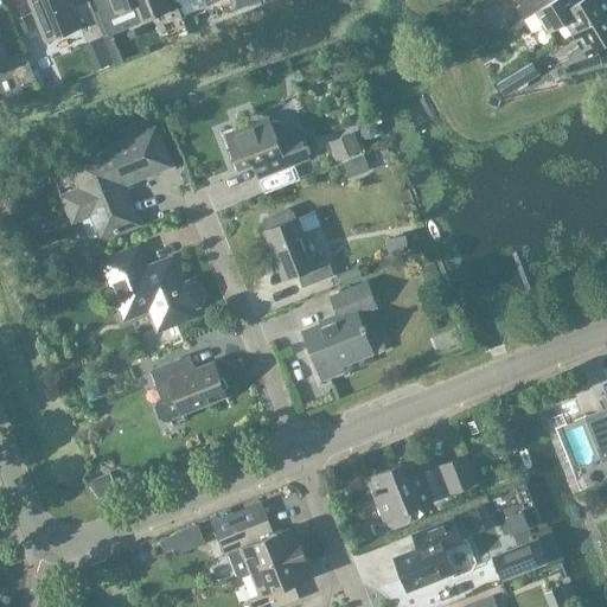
[(87,43),(103,37),(89,1),(74,7),(69,0),(29,0),(45,42),(81,27),(87,43)]
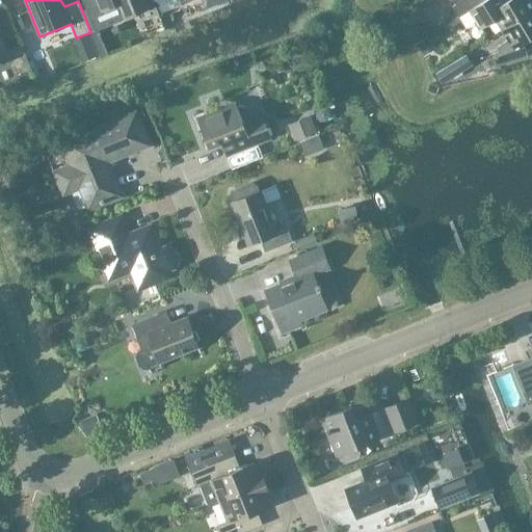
[(96,0),(101,11),(102,10),(106,21),(133,10),(134,15),(149,8),(144,0),(96,0)]
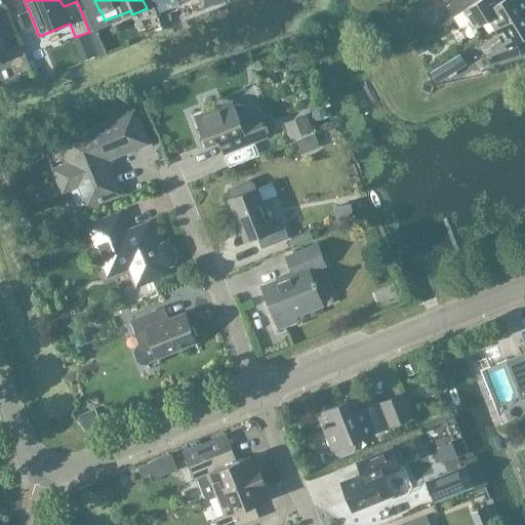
[(223,0),(200,0),(203,8),(224,0),(223,0)]
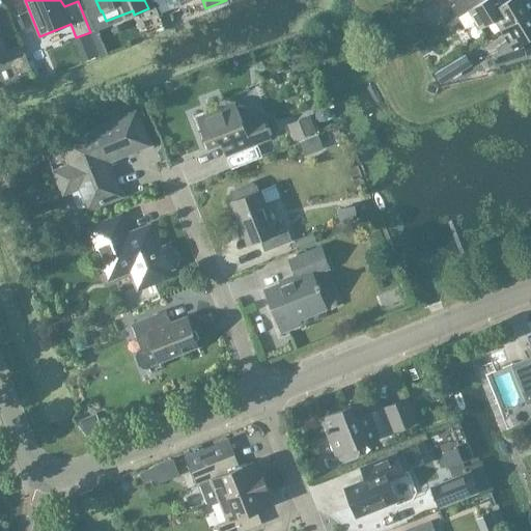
[(451,0),(455,4),(451,6),(457,18),(469,11),(482,2),(481,0),(451,0)]
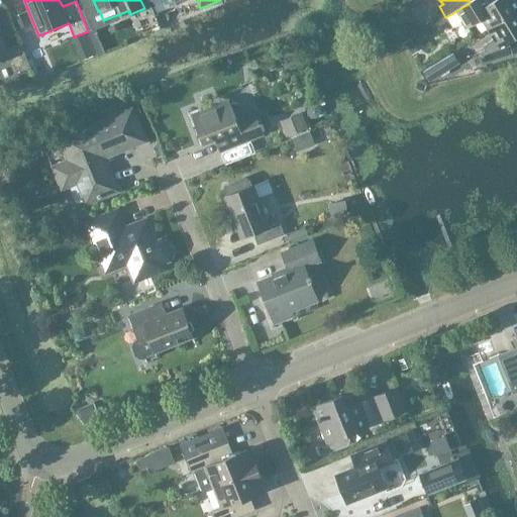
[(482,0),(472,0),(470,2),(456,11),(445,17),(452,28),(469,23),(482,19),(488,29),(516,11),(516,0),(494,0),(486,5),(482,0)]
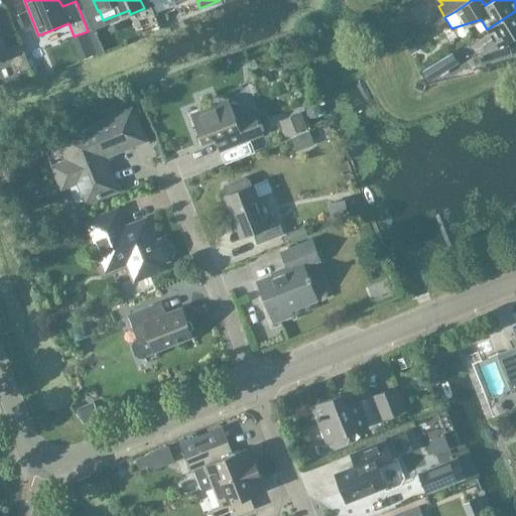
[(515,35),(515,11),(487,29),(493,39),(483,46),(484,51),(480,52),(484,63),(511,54),(507,41),(515,35)]
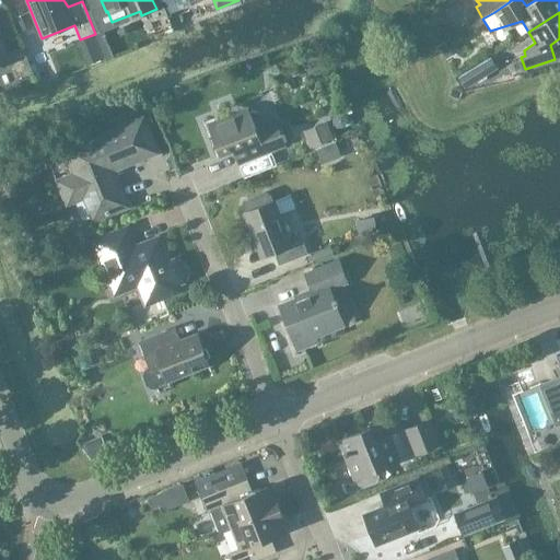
[(18,79),(32,72),(22,48),(8,54),(0,34),(0,66),(11,62),(18,79)]
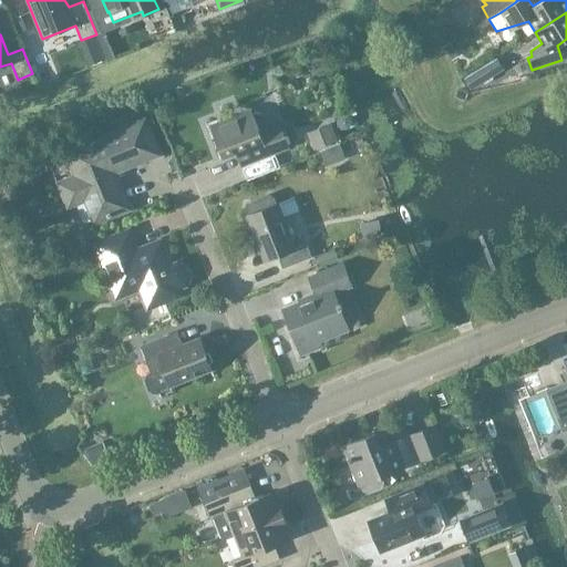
[(107,42),(101,45),(107,61),(114,59),(107,42)]
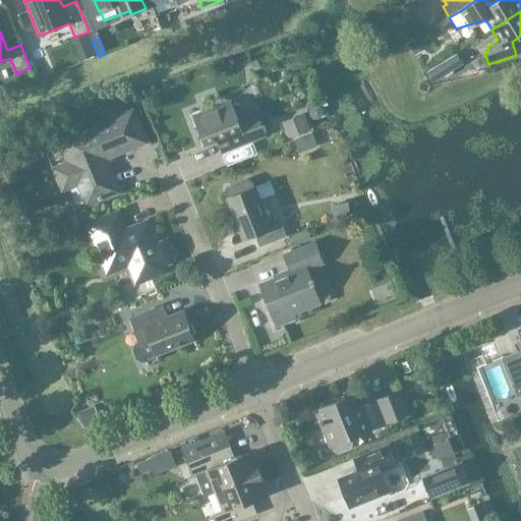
[(222,153),(265,136),(256,115),(238,121),(231,102),(195,116),(207,145),(217,140),(222,153)]
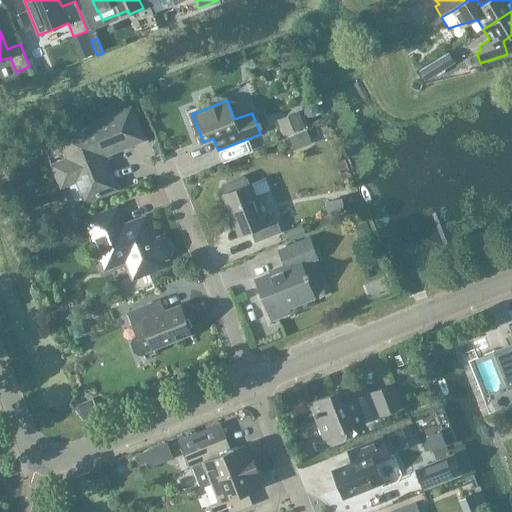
[(60,137),(65,152),(50,158),(62,186),(77,180),(85,201),(116,189),(103,156),(142,140),(130,109),(60,137)]
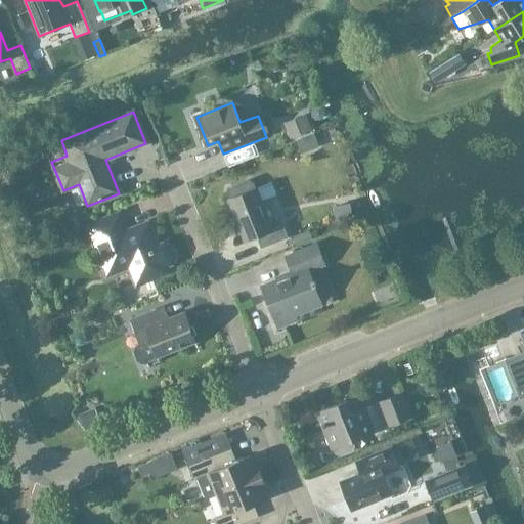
[(307,143),(333,132),(326,117),(301,127),(307,143)]
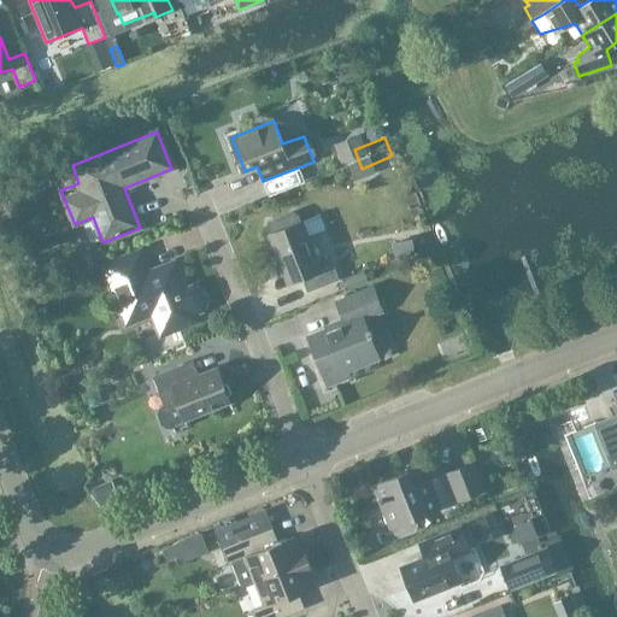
[(269,235),(268,235),(287,286),(303,280),(307,293),(339,280),(333,266),(321,271),(301,222),(298,224),(293,212),(268,223),(266,228),(269,235)]
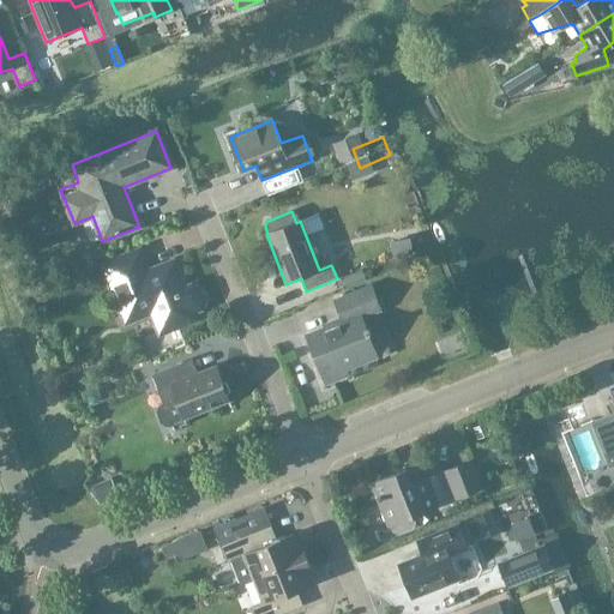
[(160,335),(196,319),(193,313),(202,309),(205,300),(202,290),(192,287),(184,289),(173,263),(148,272),(139,251),(103,265),(126,324),(151,313),(160,335)]
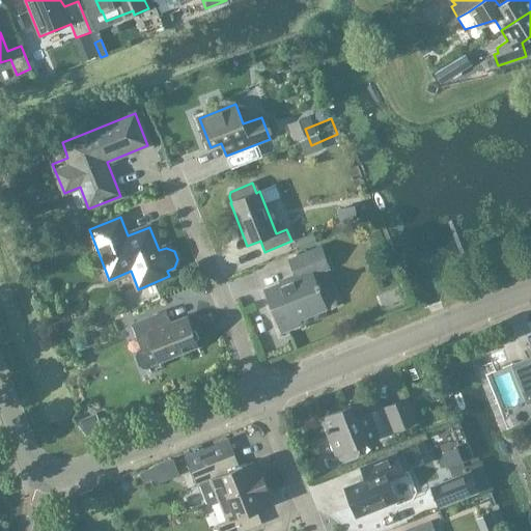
[(298,226),(301,236),(316,232),(314,222),(298,226)]
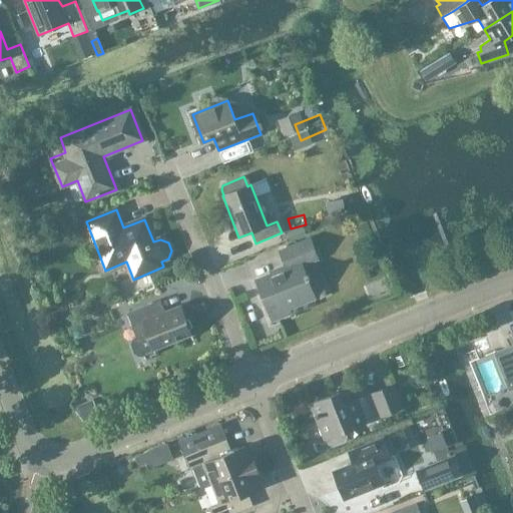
[(280,251),(286,268),(282,269),(283,271),(255,281),(273,322),(291,315),(289,310),(315,300),(301,264),(317,258),(310,239),(280,251)]
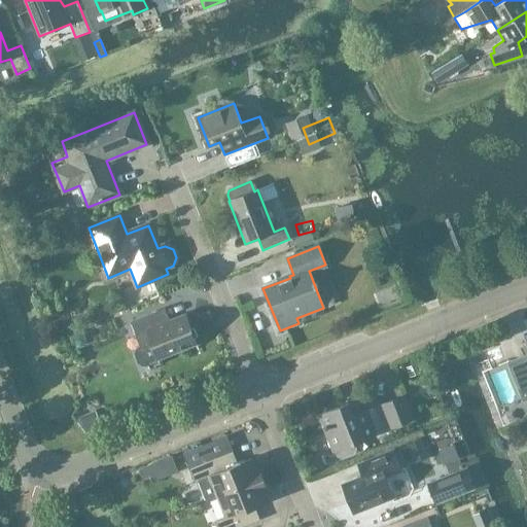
[(131,322),(140,347),(137,350),(136,354),(139,362),(142,364),(147,364),(157,360),(196,345),(183,315),(169,320),(165,309),(131,322)]
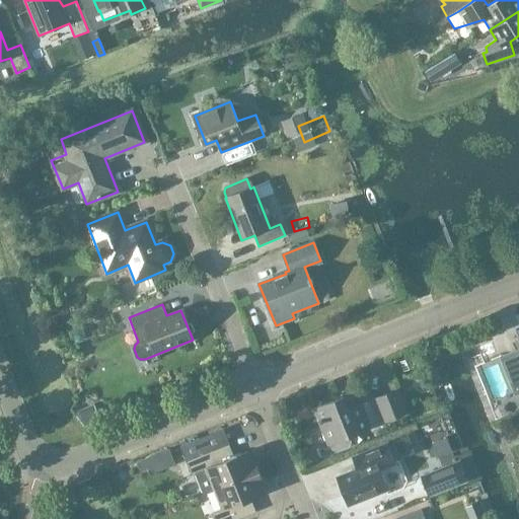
[(518,326),(518,327),(518,353),(501,361),(515,396),(518,394),(518,326)]
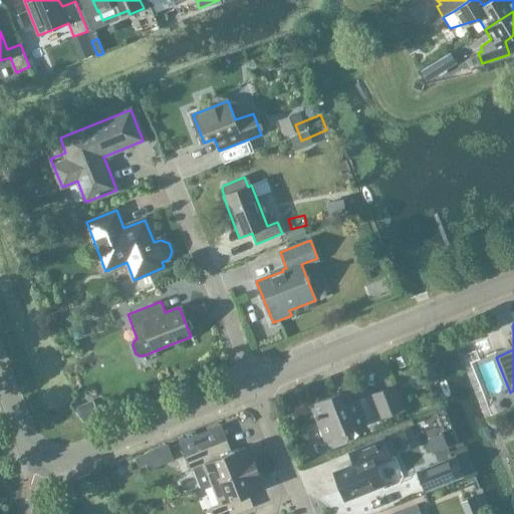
[(380,420),(404,411),(395,387),(371,396),(380,420)]
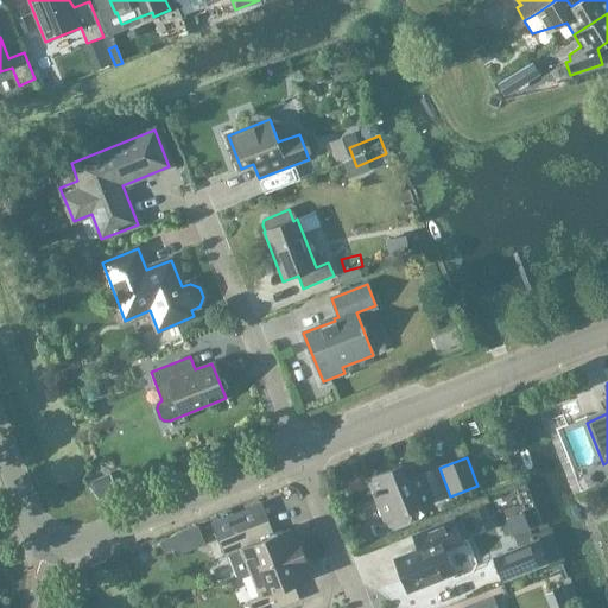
[(432,504),(422,474),(407,480),(403,467),(369,480),(385,521),(387,520),(390,527),(394,530),(410,523),(412,520),(409,512),(432,504)]
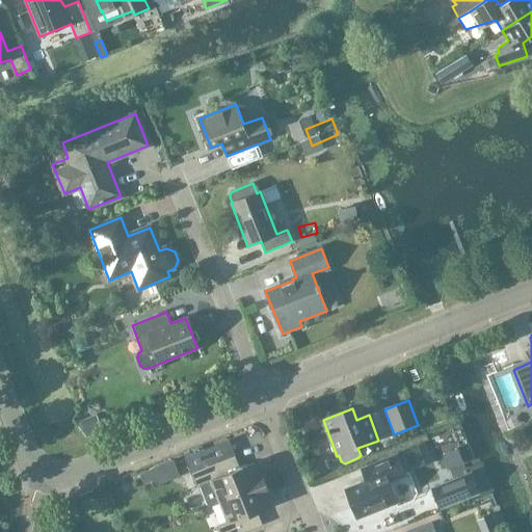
[(236,472),(230,458),(204,469),(196,447),(182,453),(196,487),(200,486),(208,506),(217,503),(266,483),(262,473),(259,474),(255,464),(236,472)]
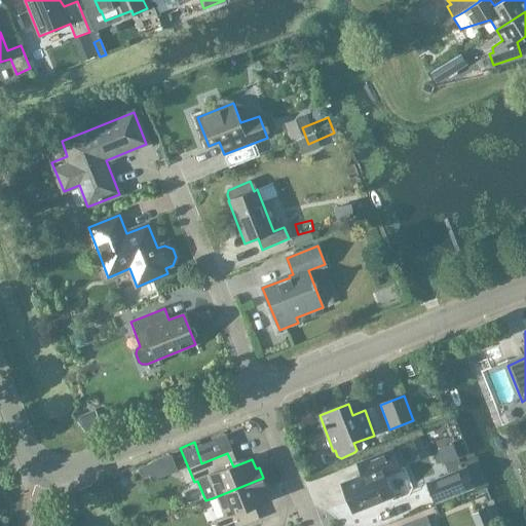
[(352,514),(395,496),(386,477),(402,471),(393,450),(363,462),(367,473),(340,484),(352,514)]
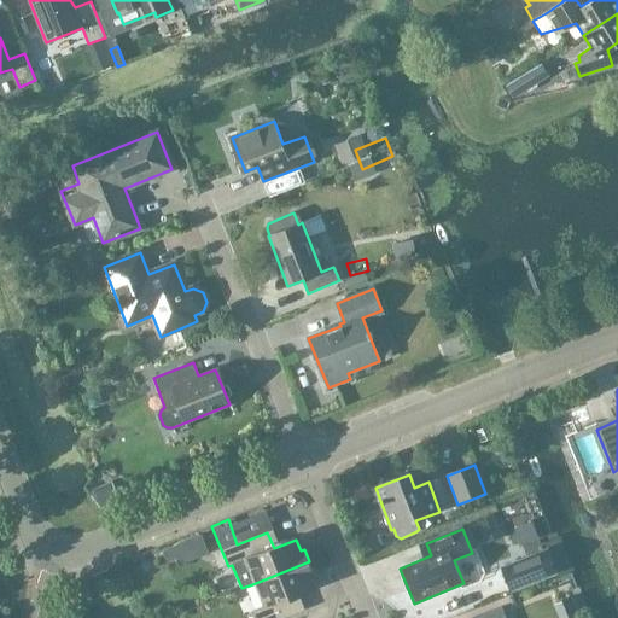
[(548,549),(530,557),(503,567),(513,592),(558,573),(548,549)]
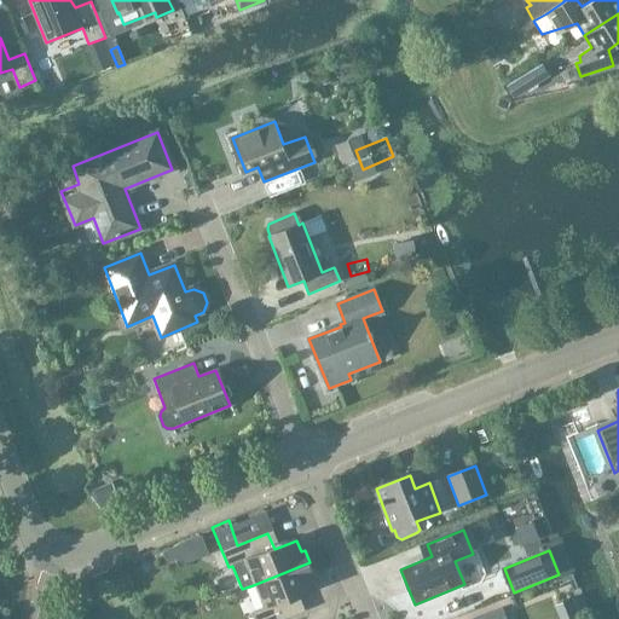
[(314,576),(310,562),(253,585),(264,609),(253,614),(254,618),(285,618),(305,612),(299,597),(317,590),(312,577),(314,576)]
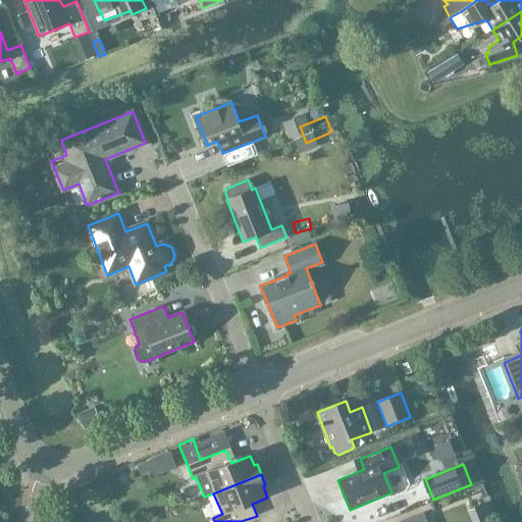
[(426,521),(423,513),(400,521),(426,521)]
